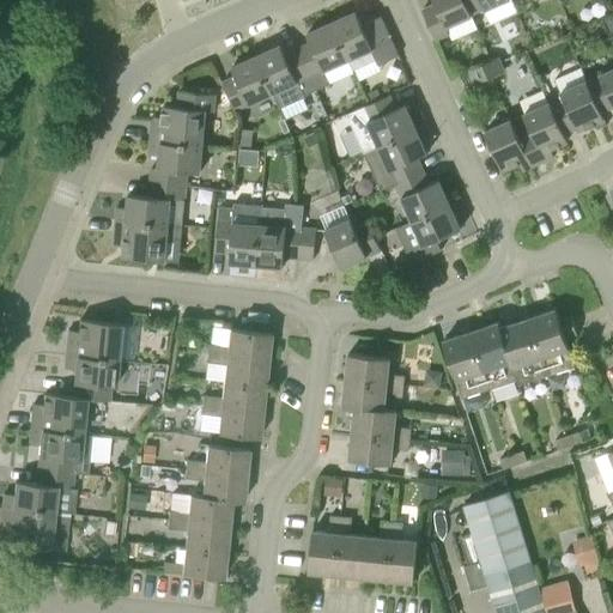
[(465,0),(434,0),(436,4),(423,10),(436,40),(449,34),(445,25),(471,14),(465,0)]
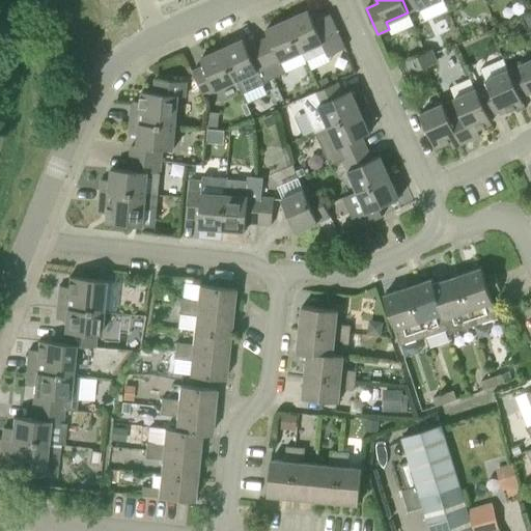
[(402,0),(408,12),(434,0),(402,0)]
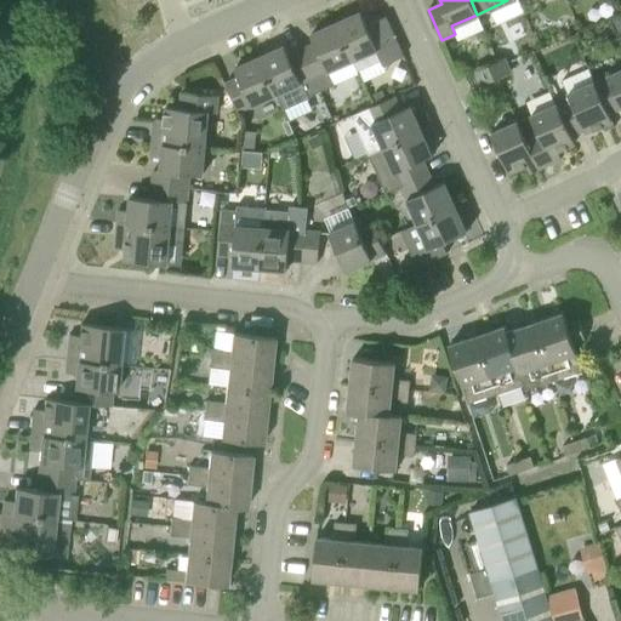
[(362,11),(336,22),(353,61),(358,70),(382,60),(385,66),(404,57),(386,16),(368,24),(362,11)]
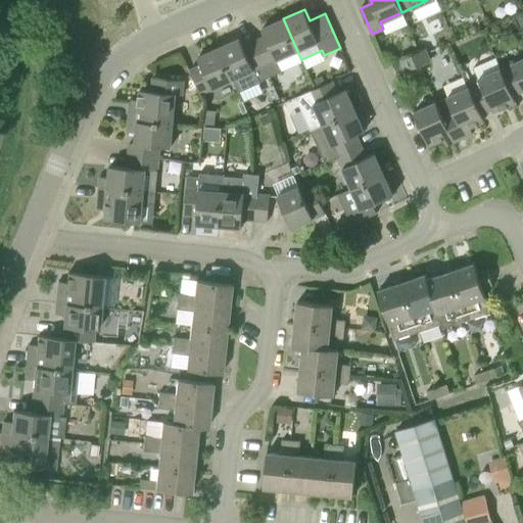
[(277,60),(297,51),(283,18),(263,28),(265,33),(253,38),(271,77),(282,72),(277,60)]
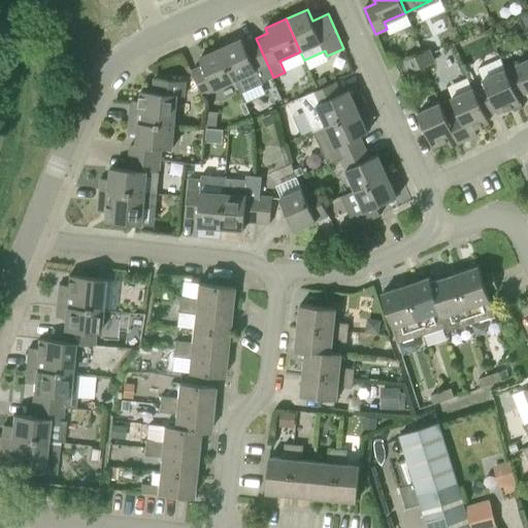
[(242,38),(221,47),(235,80),(241,94),(263,84),(263,83),(273,77),(256,38),(244,43),(242,38)]
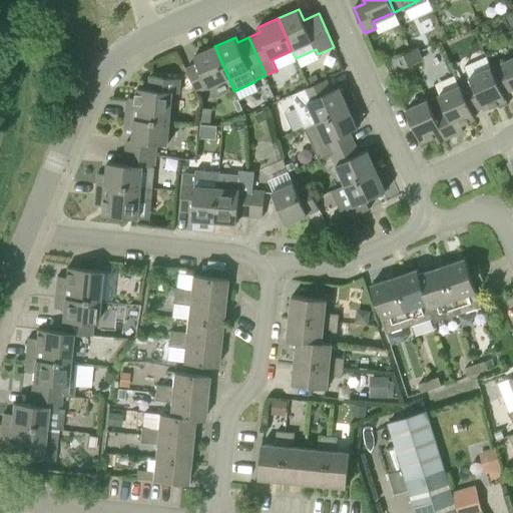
[(228,78),(214,46),(194,55),(197,63),(186,68),(196,92),(228,78)]
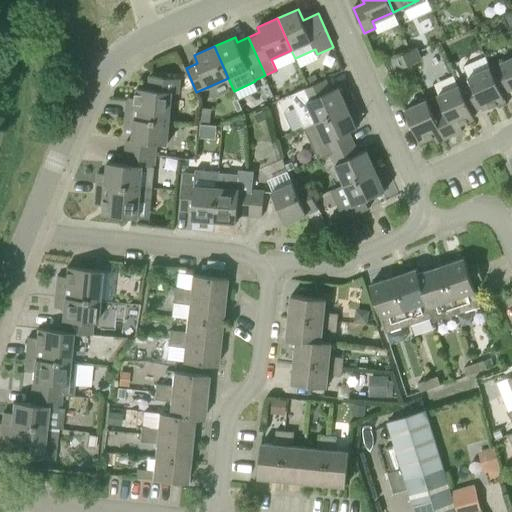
[(396,70),(421,59),(416,48),(391,59),(396,70)]
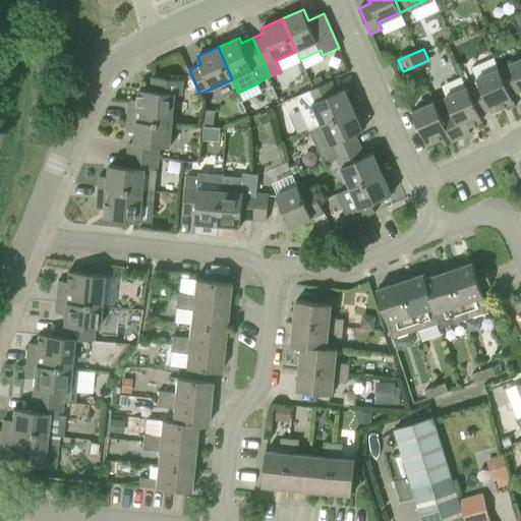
[(520,59),(510,64),(511,65),(500,70),(511,96),(512,96),(520,91),(520,59)]
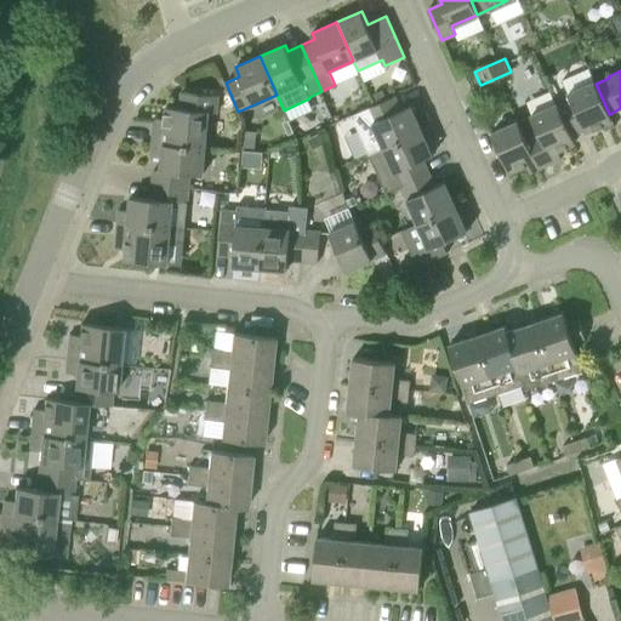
[(610,114),(609,114),(596,84),(596,83),(569,93),(571,100),(558,106),(571,136),(573,136),(585,130),(586,132),(603,125),(605,130),(615,126),(610,114)]
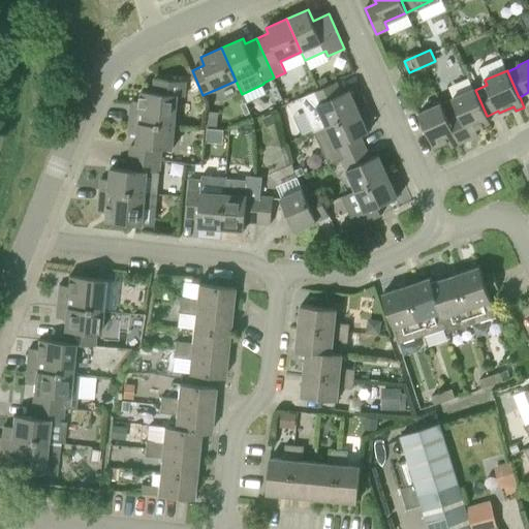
[(475,90),(468,74),(457,80),(463,94),(453,99),(459,113),(447,117),(447,118),(459,144),(471,137),(470,135),(477,132),(475,128),(490,121),(488,116),(487,116),(475,90)]
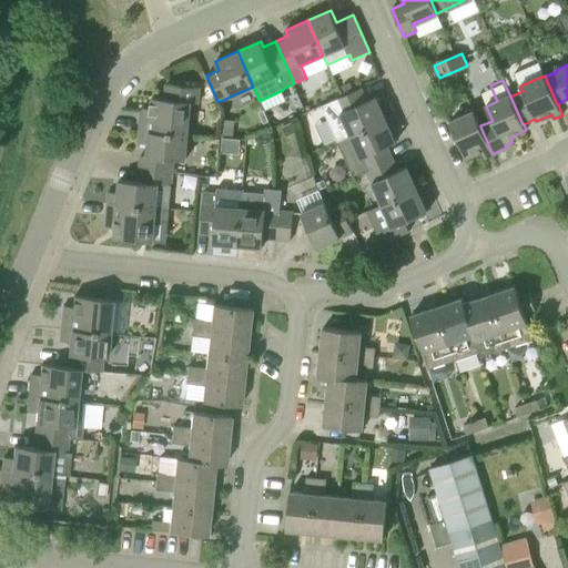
[(139,131),(189,135),(191,102),(199,103),(200,88),(166,84),(164,99),(152,98),(151,108),(141,108),(139,131)]
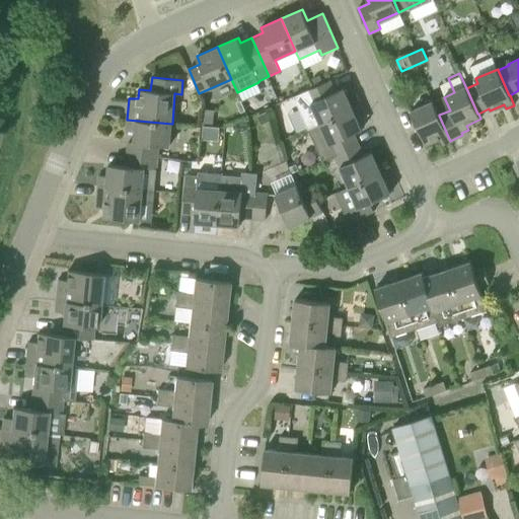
[(313,80),(316,86),(322,83),(323,83),(320,77),(313,80)]
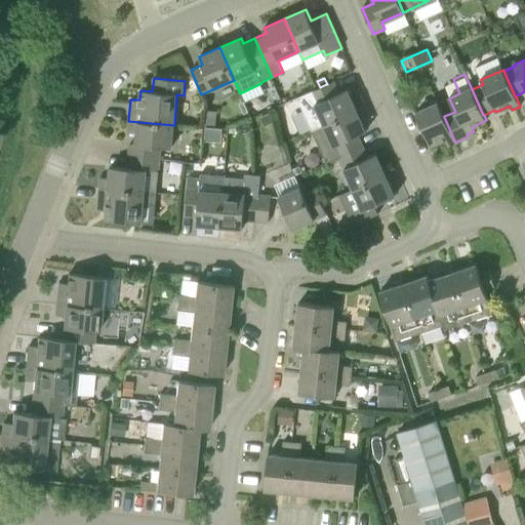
[(325,124),(357,110),(347,89),(339,92),(334,81),(327,84),(326,84),(320,87),(296,97),(312,131),(325,124)]
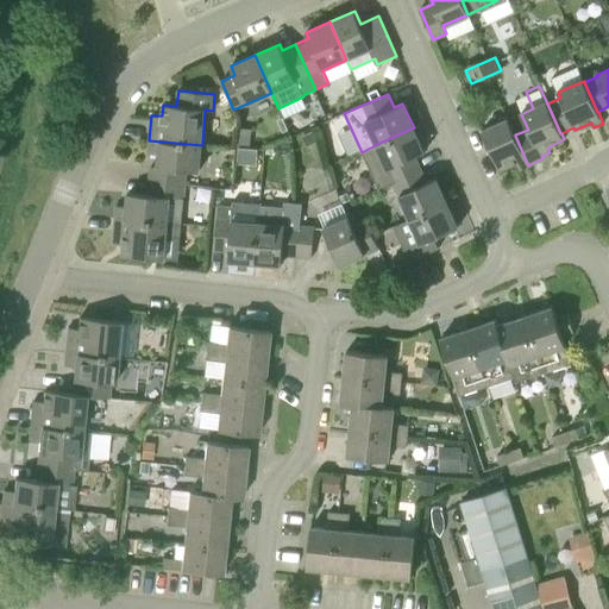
[(282,132),(288,130),(283,118),(277,120),(282,132)]
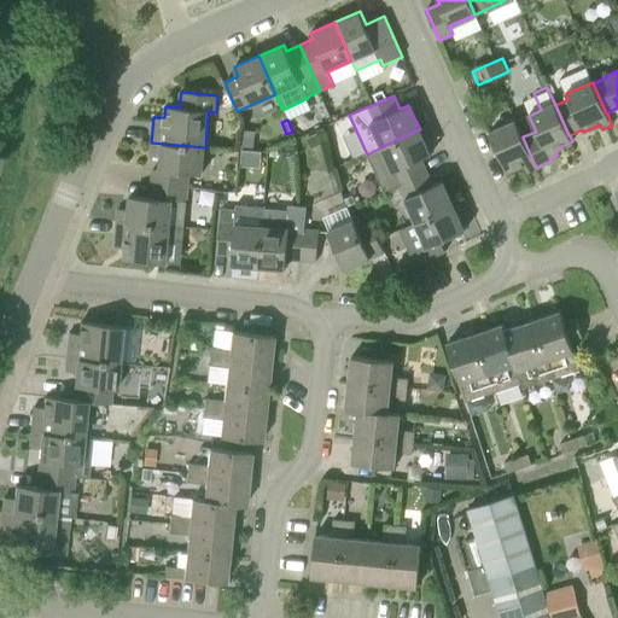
[(523,138),(523,136),(516,121),(489,132),(507,172),(524,163),(526,169),(535,165),(535,168),(536,168),(523,138)]
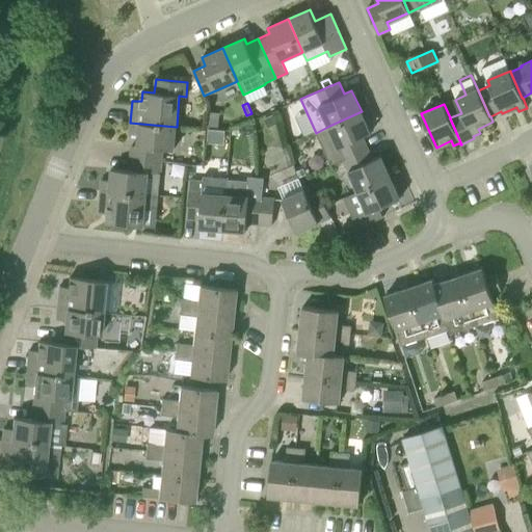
[(371,133),(362,111),(329,126),(344,159),(368,148),(363,137),(371,133)]
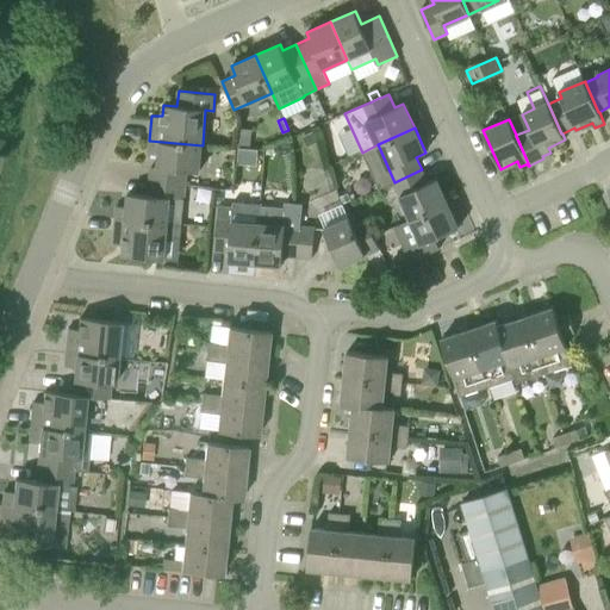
[(307,147),(318,143),(313,132),(304,137),(307,147)]
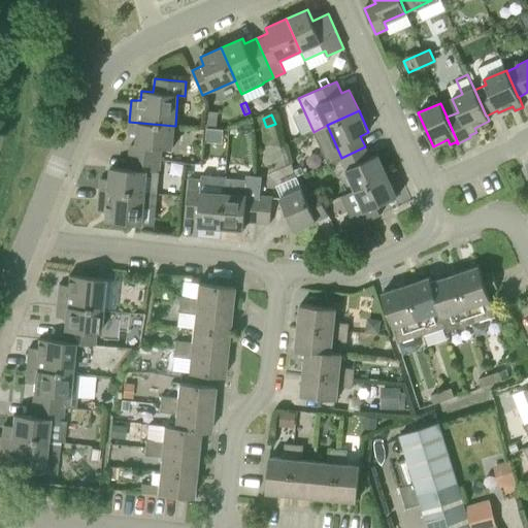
[(173,149),(175,126),(129,122),(128,133),(137,133),(136,144),(131,143),(130,157),(161,159),(162,147),(173,149)]
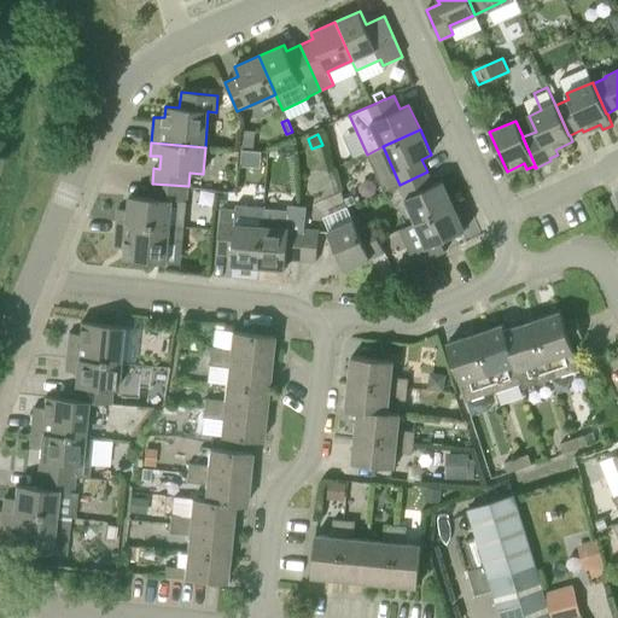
[(417,223),(454,205),(443,181),(433,185),(427,172),(400,185),(417,223)]
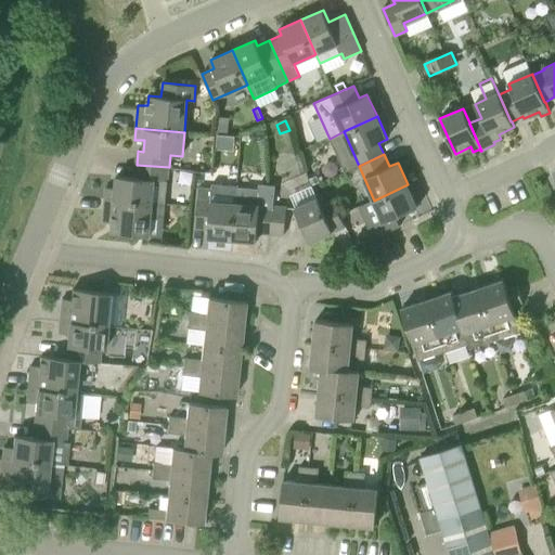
[(153,204),(165,205),(167,181),(168,181),(169,167),(137,165),(136,177),(117,176),(116,188),(106,186),(105,198),(153,203),(153,204)]
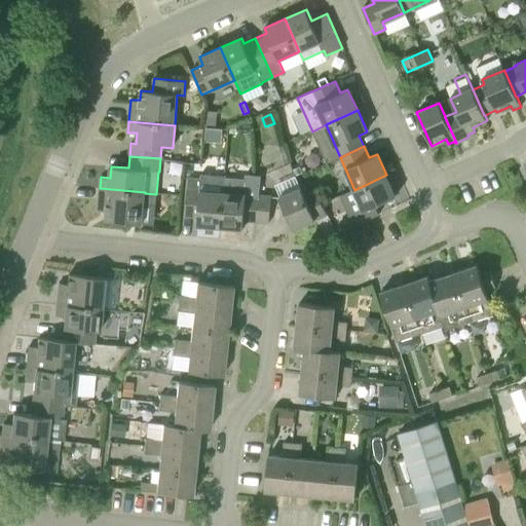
[(223,192),(220,227),(243,229),(243,221),(256,222),(259,195),(261,177),(245,175),(245,179),(224,178),(223,192)]
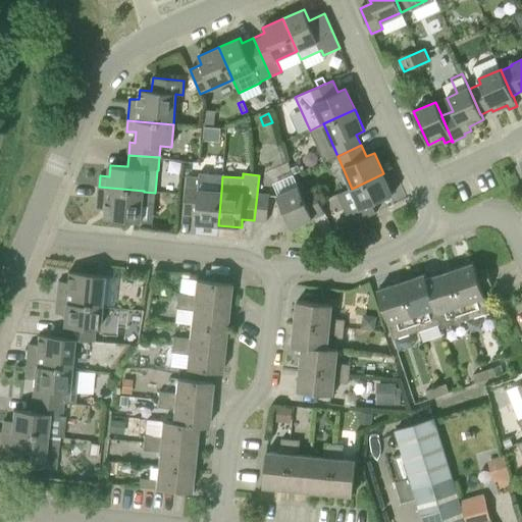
[(343,209),(350,225),(375,213),(370,205),(393,195),(383,173),(352,189),(358,202),(343,209)]
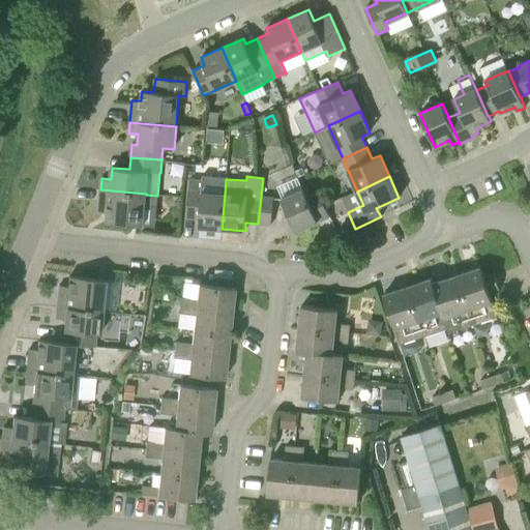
[(199,227),(222,229),(225,194),(202,192),(203,179),(189,178),(186,216),(200,217),(199,227)]
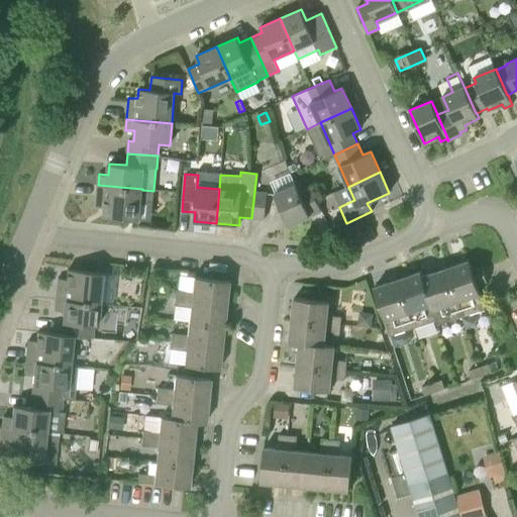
[(142,189),(98,185),(96,206),(105,207),(104,217),(139,220),(141,201),(153,201),(153,191),(142,190),(142,189)]
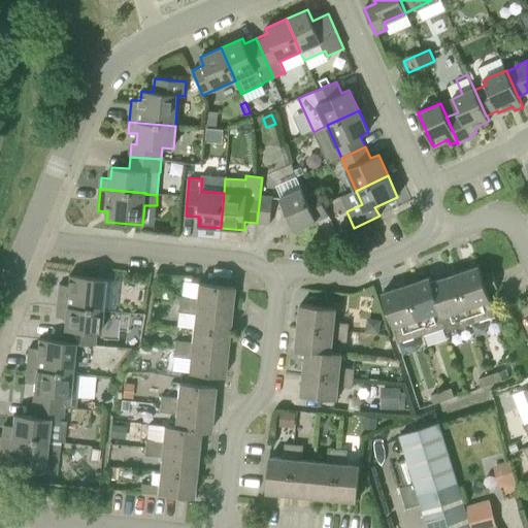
[(317,221),(306,196),(302,189),(281,198),(295,230),(317,221)]
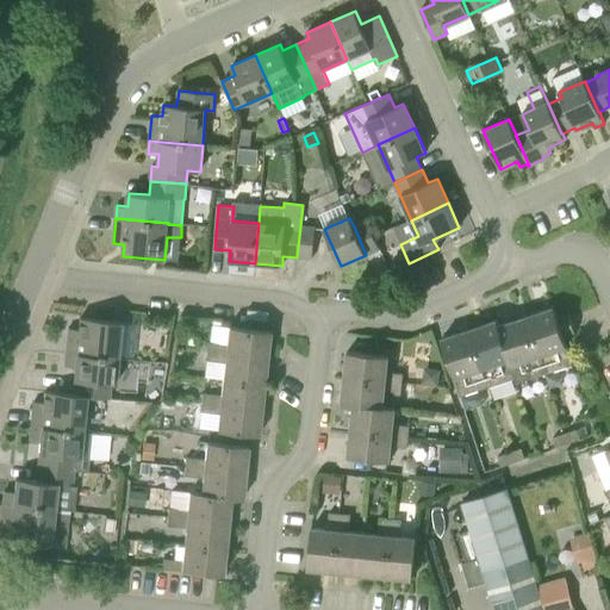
[(367,221),(354,226),(366,255),(379,249),(367,221)]
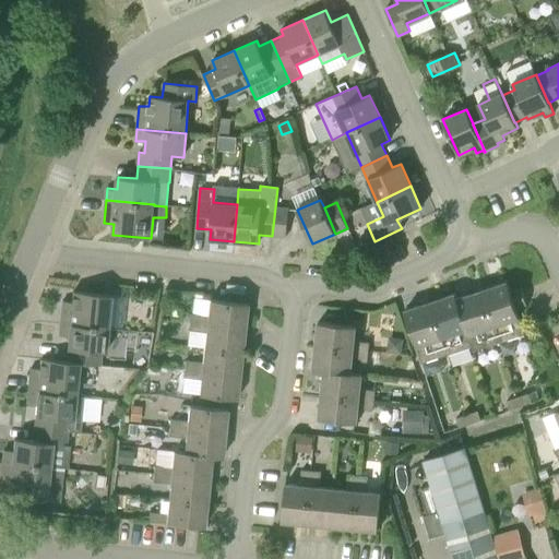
[(288,209),(275,207),(272,236),(286,237),(288,209)]
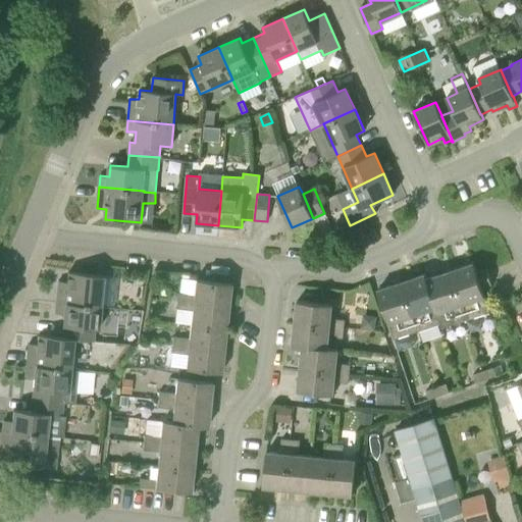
[(451,270),(466,319),(489,311),(473,263),(451,270)]
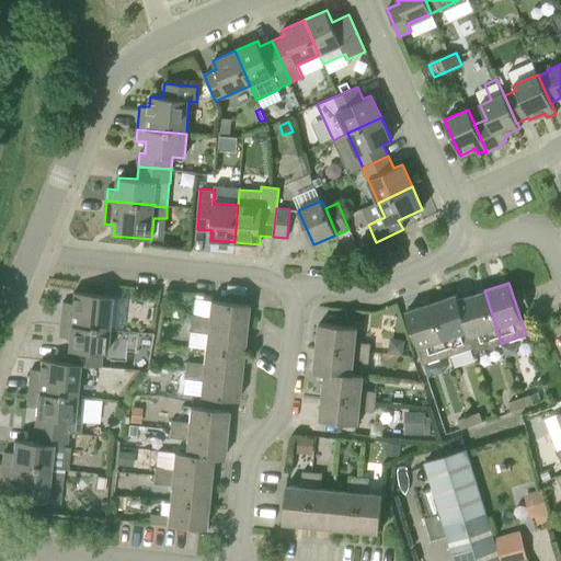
[(517,308),(528,305),(524,289),(513,293),(517,308)]
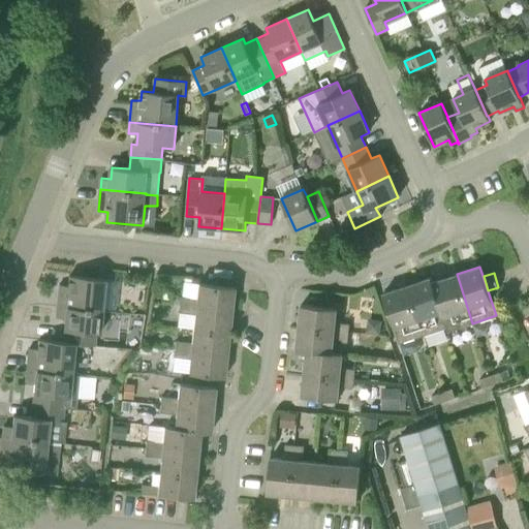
[(446,328),(447,332),(449,331),(456,330),(466,325),(472,323),(457,274),(433,282),(446,328)]
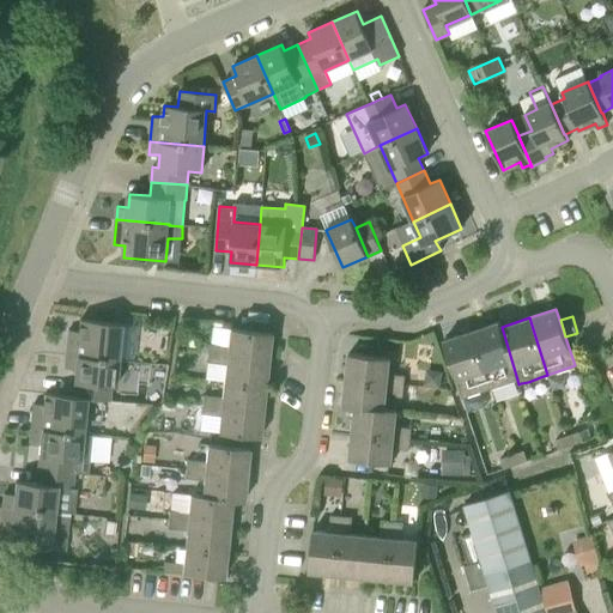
[(68,329),(66,354),(117,359),(121,323),(80,319),(79,331),(68,329)]
